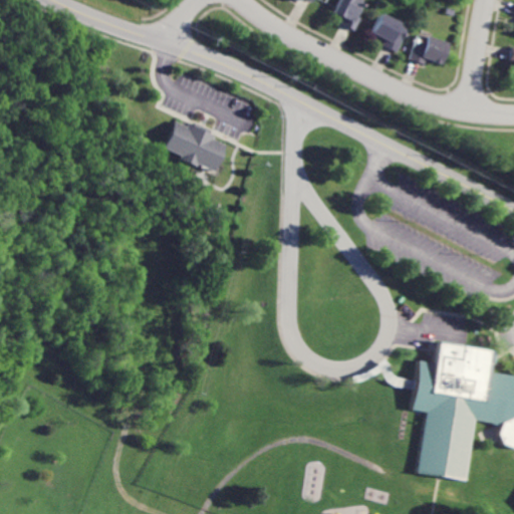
[(361,0),(338,0),(335,13),(343,16),(341,24),(355,29),(359,17),(357,16),(361,0)]
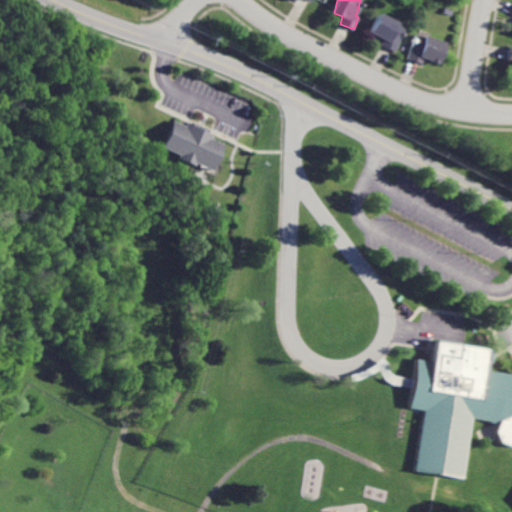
[(394,49),(406,27),(379,13),(368,35),(394,49)]
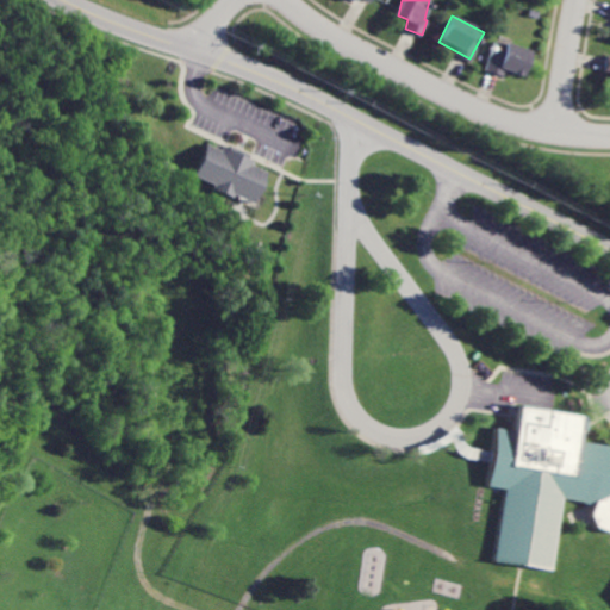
[(485,68),(523,79),(531,49),(493,39),(485,68)]
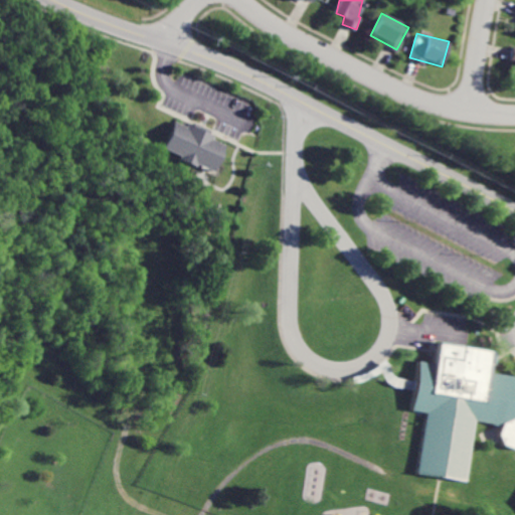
[(216,172),(226,145),(214,140),(215,135),(175,120),(164,149),(181,155),(179,158),(216,172)]
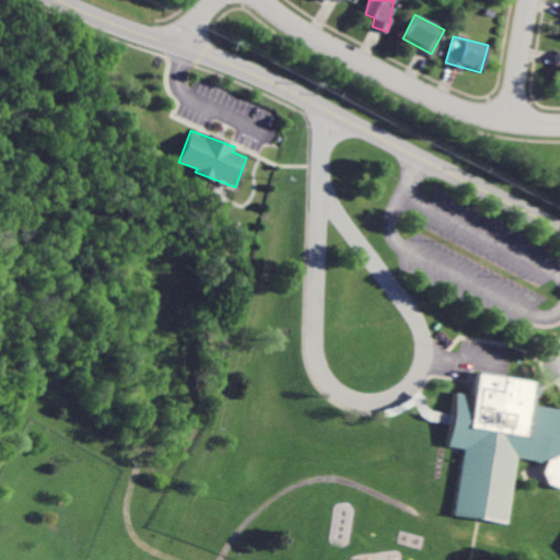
[(559,408),(534,406),(535,396),(539,397),(541,383),(477,374),(471,395),(455,392),(445,445),(463,448),(451,513),(479,518),(506,524),(518,456),(546,464),(541,473),(547,483),(558,488),(559,487),(559,408)]
